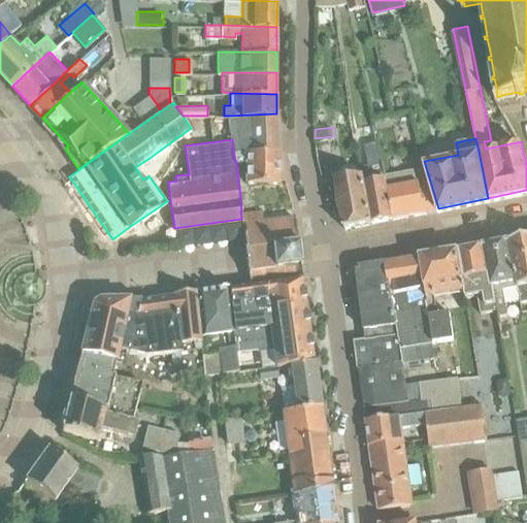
[(368,163),(360,165),(361,173),(371,222),(393,217),(388,187),(386,172),(386,171),(382,157),(377,139),(363,142),(368,163)]
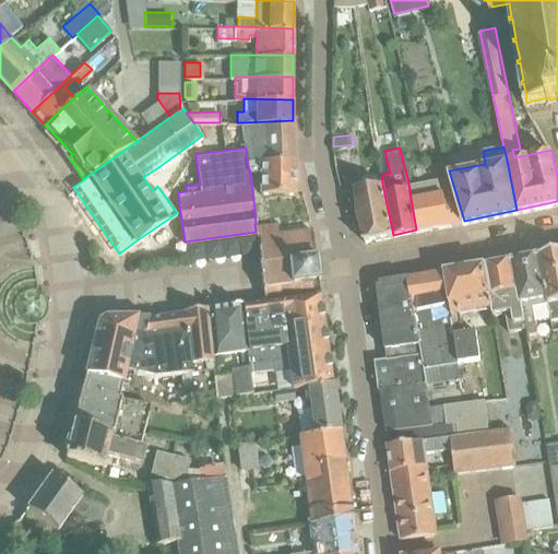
[(249,171),(250,171),(261,171),(261,191),(296,191),(296,158),(294,158),(247,160),(249,171)]
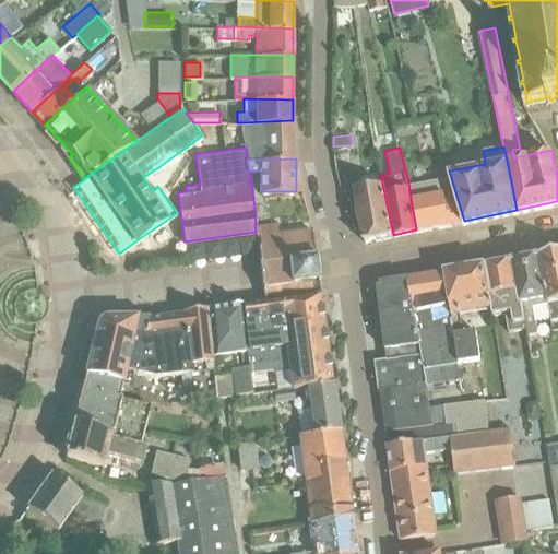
[(464,221),(449,171),(431,174),(432,178),(408,183),(411,198),(416,230),(464,221)]
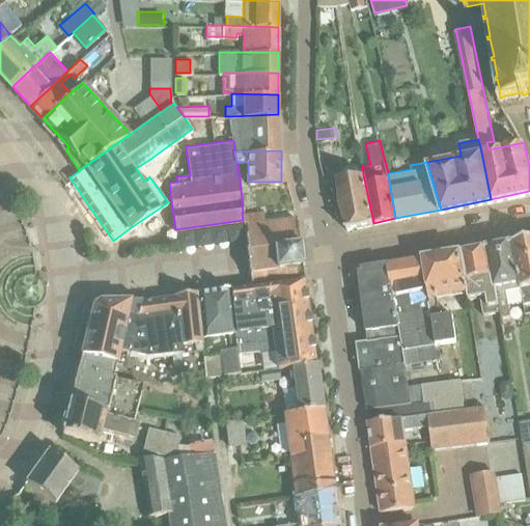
[(373,223),(363,174),(338,175),(347,227),(373,223)]
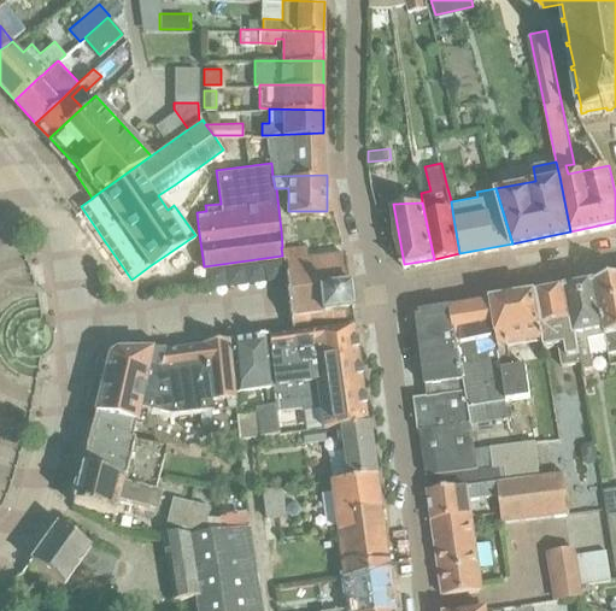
[(282,258),(308,256),(306,244),(282,247),(281,247),(282,256),(282,258)]
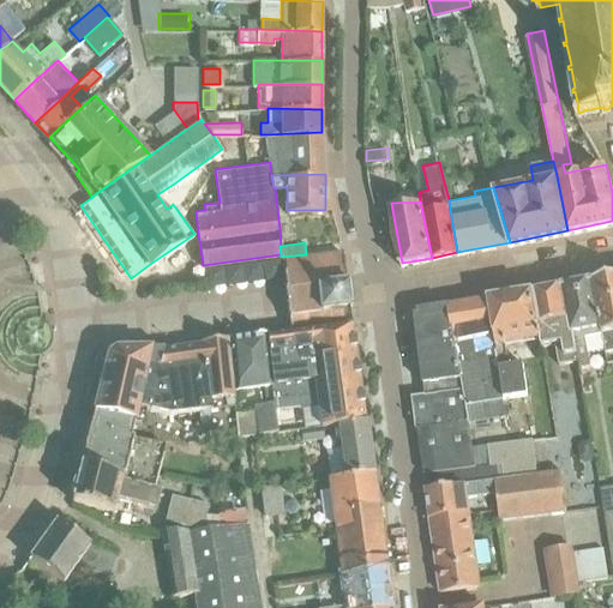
[(306,254),(281,257),(282,258),(283,264),(286,286),(286,287),(286,288),(286,290),(288,308),(287,308),(288,312),(288,313),(289,314),(290,327),(308,325),(353,319),(350,306),(352,306),(352,304),(350,301),(348,283),(348,281),(348,280),(343,250),(306,254)]
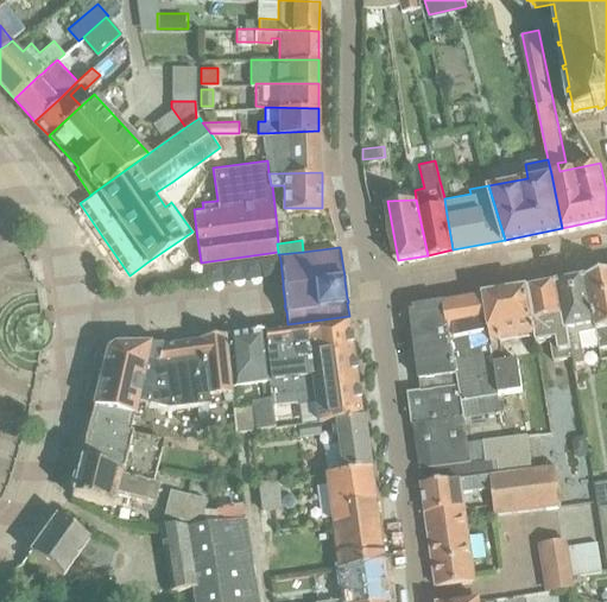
[(606,271),(587,276),(595,321),(599,342),(599,346),(606,343),(606,271)]
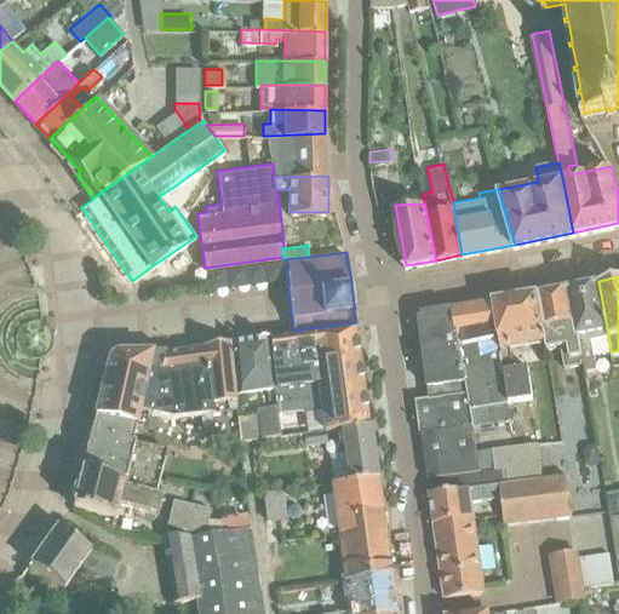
[(607,327),(599,281),(568,287),(575,333),(580,333),(585,360),(586,366),(597,363),(595,353),(611,349),(607,327)]
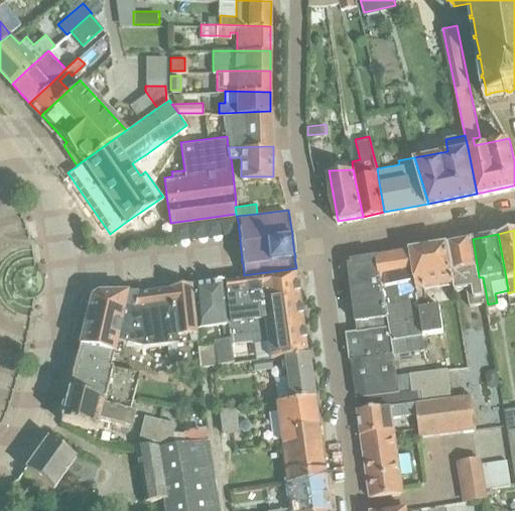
[(487,299),(483,277),(479,277),(473,239),(447,244),(455,282),(456,287),(467,285),(470,302),(487,299)]
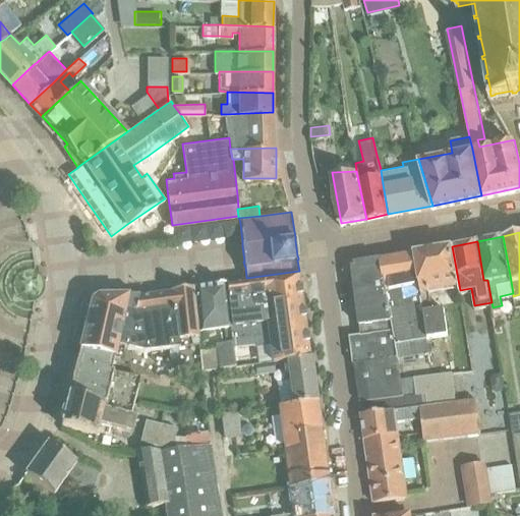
[(452,246),(415,251),(424,316),(428,335),(448,332),(444,305),(432,307),(429,289),(459,285),(452,246)]
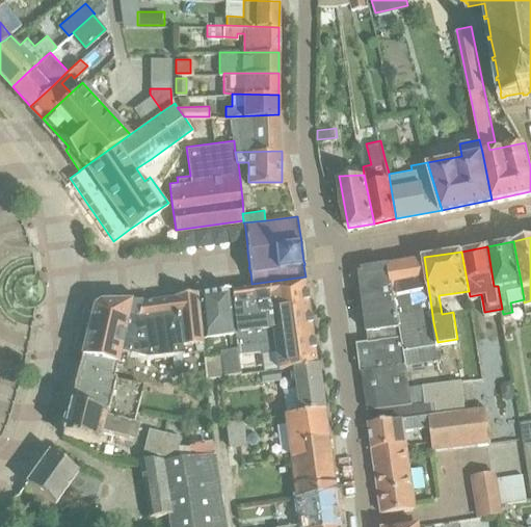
[(433,322),(424,257),(390,262),(395,297),(401,333),(406,363),(407,365),(440,359),(437,342),(433,322)]
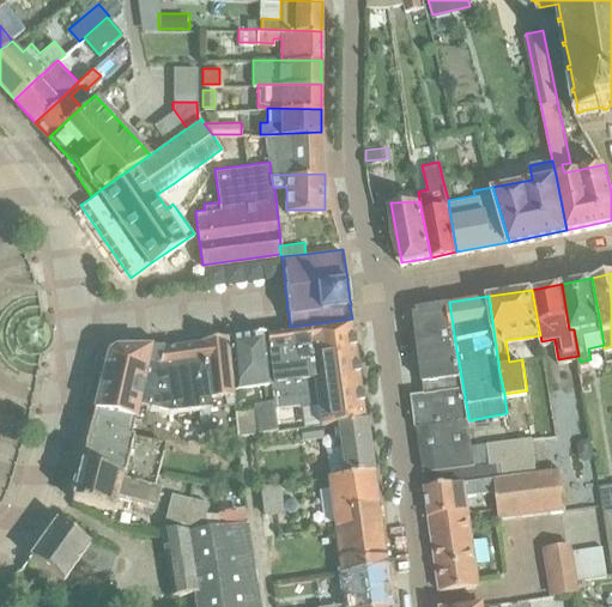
[(455,343),(449,302),(419,308),(416,313),(425,392),(412,393),(416,424),(418,423),(468,418),(462,383),(455,343)]
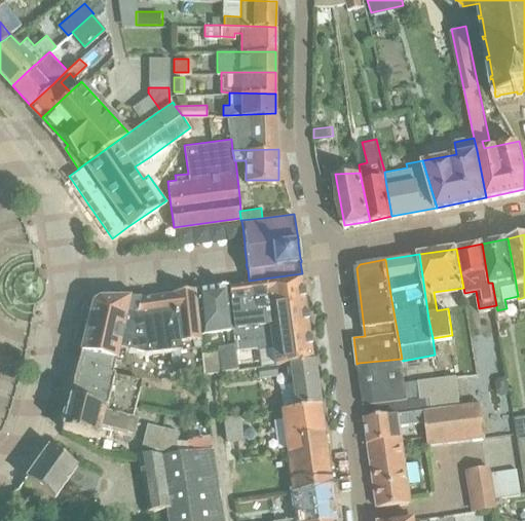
[(302,273),(264,278),(271,335),(309,329),(302,273)]
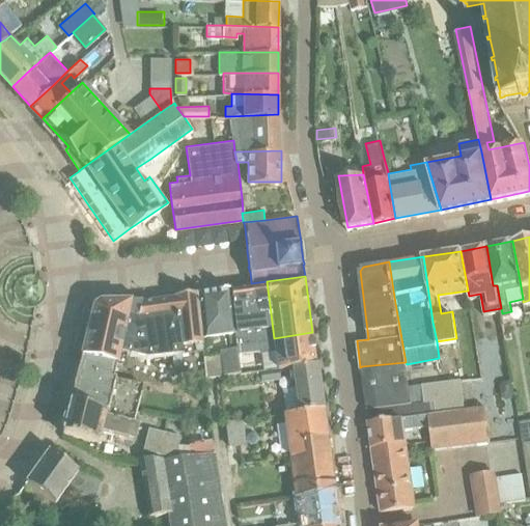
[(251,283),(228,286),(231,312),(235,343),(259,340),(274,338),(267,281),(251,283)]
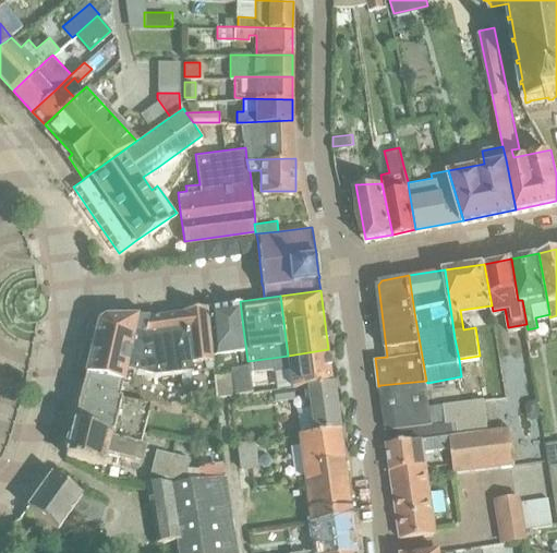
[(247,361),(243,328),(240,301),(207,307),(212,352),(240,348),(242,363),(231,364),(235,392),(252,389),(249,371),(247,361)]
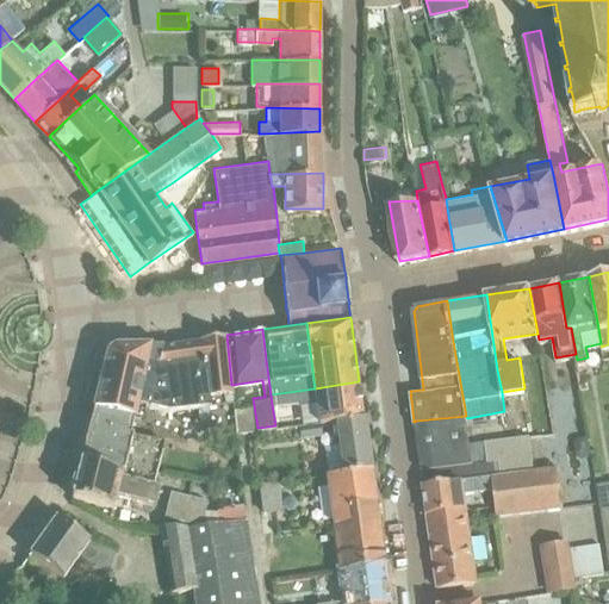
[(200,338),(163,343),(168,408),(206,403),(205,394),(231,392),(231,385),(227,335),(200,338)]
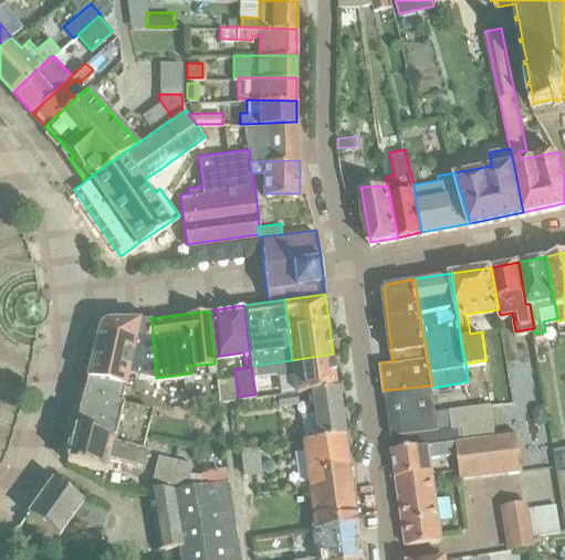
[(156,378),(152,318),(152,317),(139,318),(106,318),(100,324),(86,376),(107,380),(123,383),(124,383),(128,384),(131,382),(133,371),(156,378)]
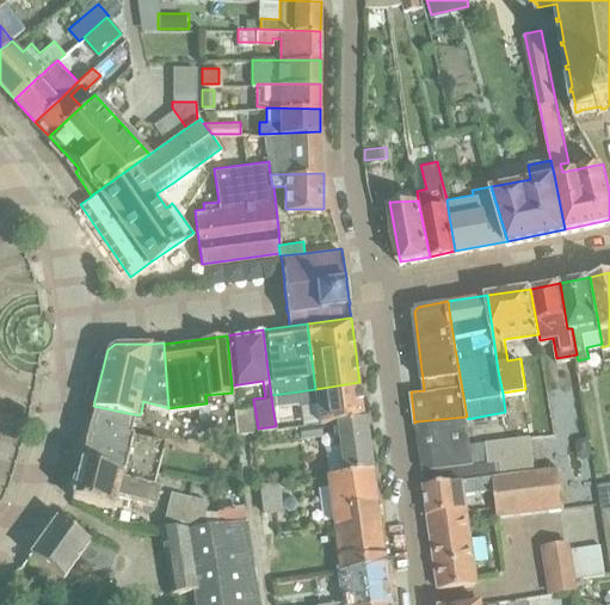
[(359,382),(315,389),(299,391),(300,401),(316,399),(320,421),(336,419),(364,415),(359,382)]
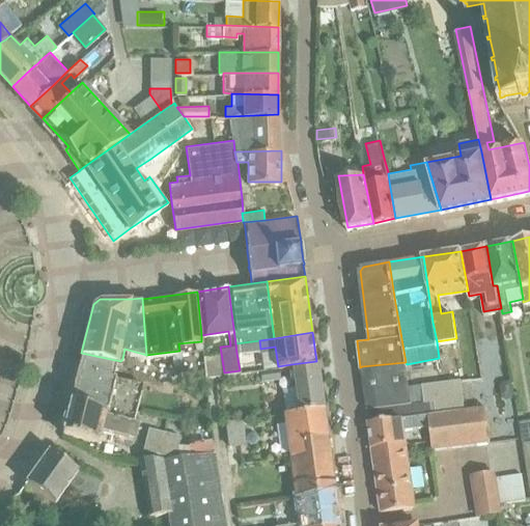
[(75,378),(70,398),(105,408),(106,408),(109,400),(136,408),(143,382),(115,376),(115,375),(113,375),(116,360),(115,360),(81,353),(78,367),(75,378)]
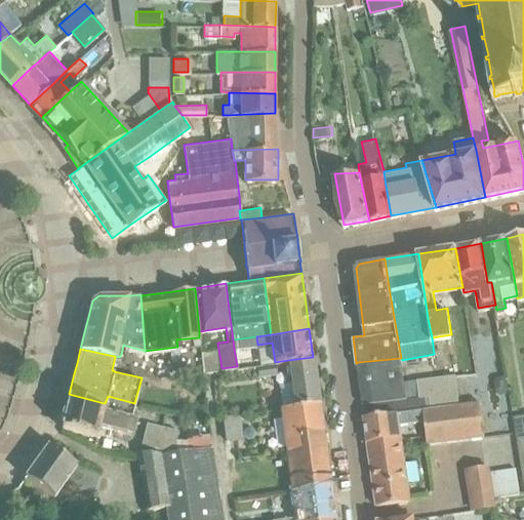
[(313,357),(288,360),(291,380),(278,382),(282,406),(319,402),(313,357)]
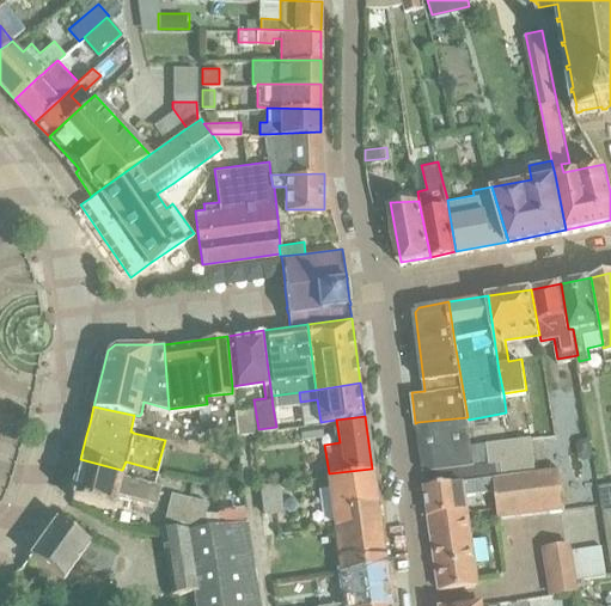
[(468,417),(417,422),(423,470),(488,461),(486,441),(472,442),(469,420),(468,417)]
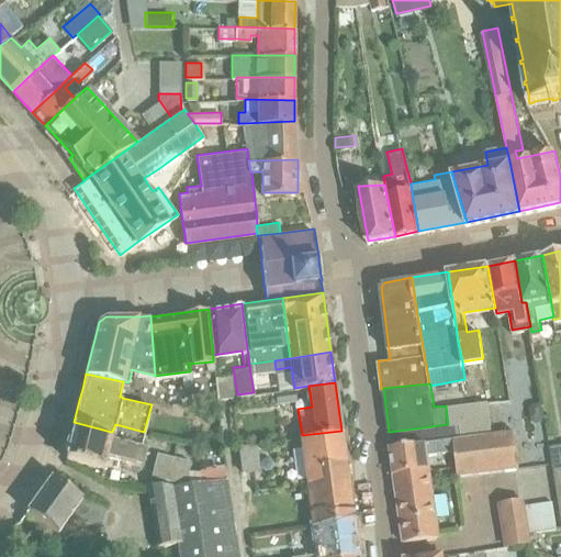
[(295,399),(294,388),(275,390),(276,401),(295,399)]
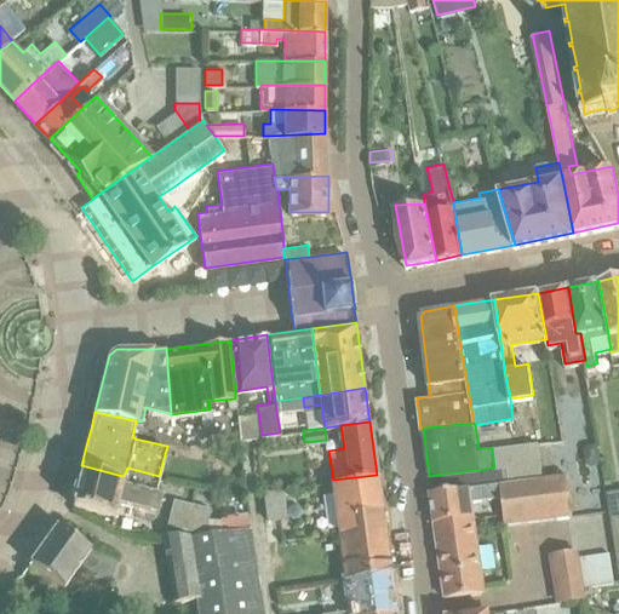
[(494,468),(429,476),(431,489),(502,481),(519,478),(534,477),(536,477),(542,476),(538,441),(531,442),(492,447),(494,468)]
